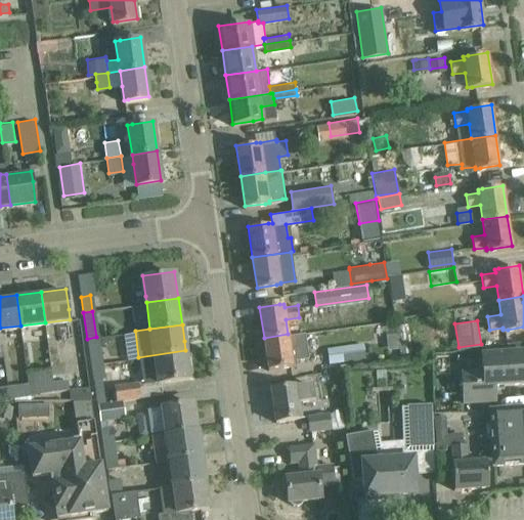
[(288,334),(264,338),(268,367),(289,365),(293,364),(292,359),(308,357),(305,332),(288,334)]
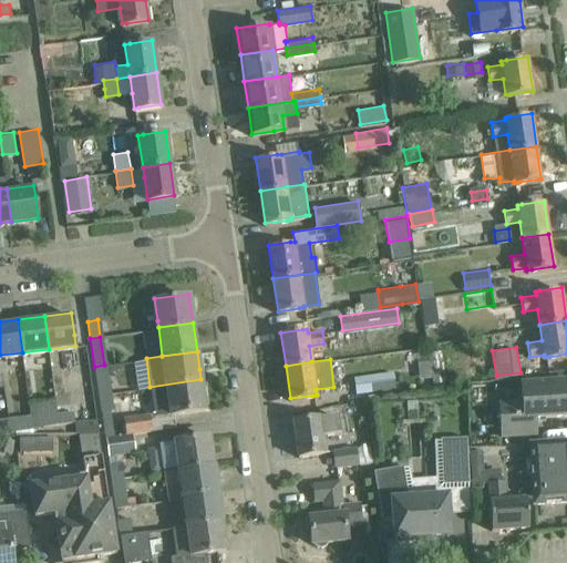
[(104,365),(94,367),(99,393),(109,392),(104,365)]
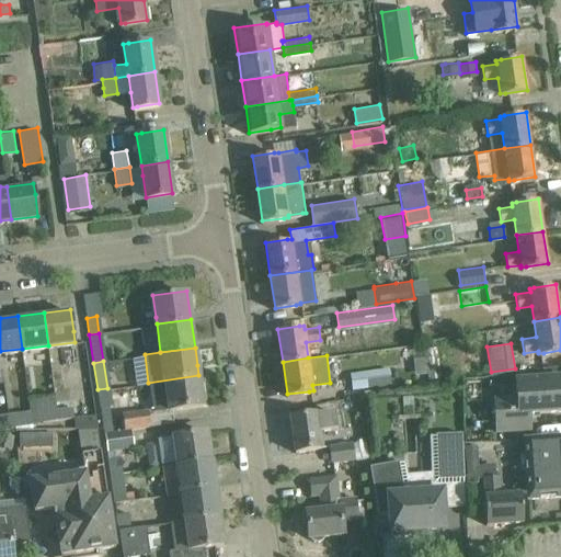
[(374,370),(351,372),(353,387),(391,383),(388,366),(374,367),(374,370)]
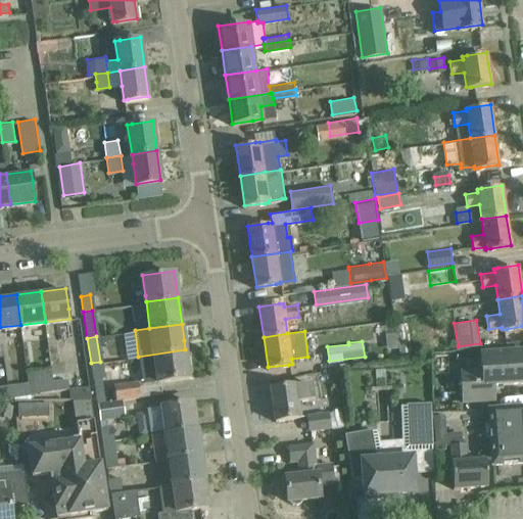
[(480,369),(459,370),(460,400),(474,399),(494,397),(493,383),(522,380),(522,371),(521,347),(501,349),(479,351),(480,369)]
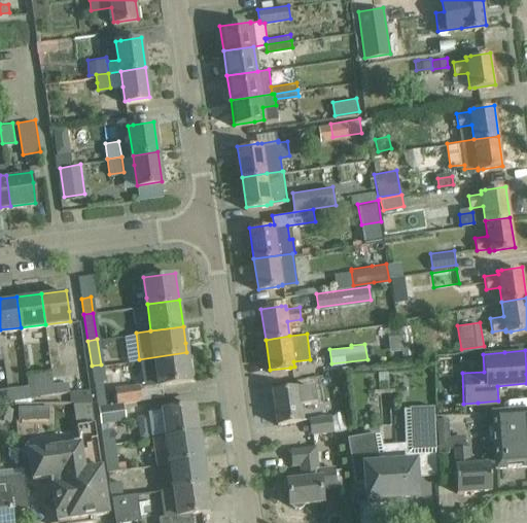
[(186,352),(139,359),(143,382),(143,385),(159,383),(159,384),(161,383),(170,382),(190,379),(186,352)]
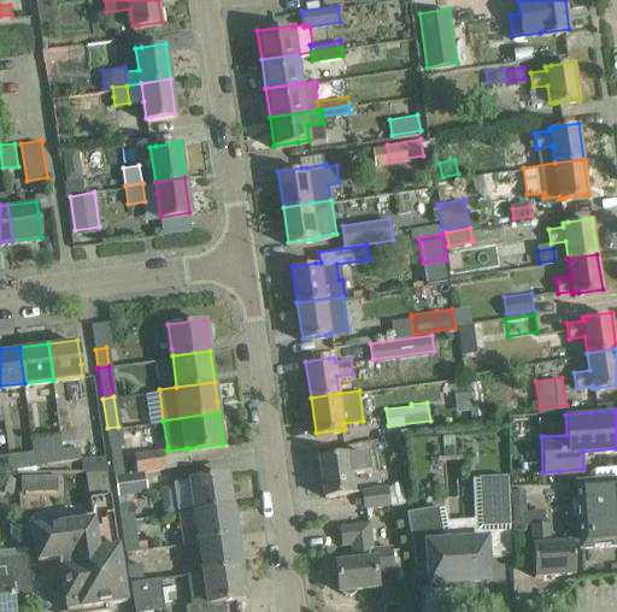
[(118,427),(107,428),(115,474),(125,471),(121,445),(124,443),(122,425),(118,427)]
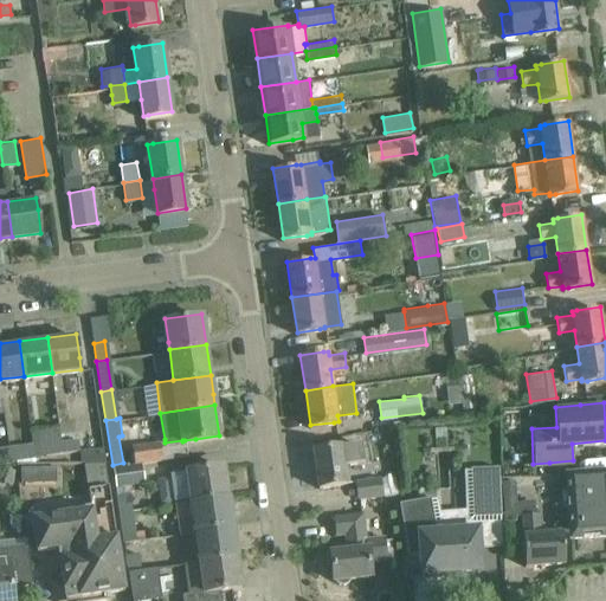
[(59,426),(31,431),(32,441),(32,443),(34,454),(63,451),(60,439),(59,426)]
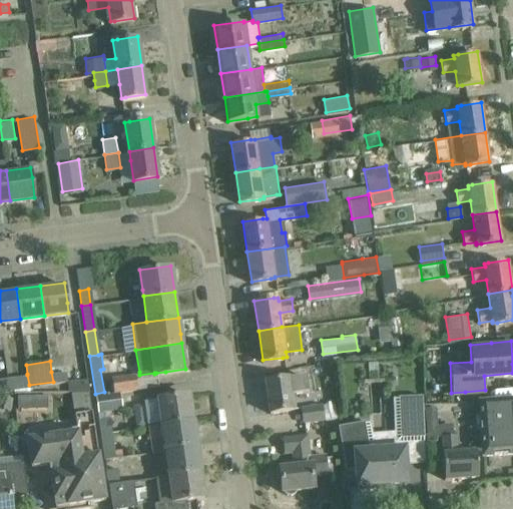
[(77,379),(67,380),(68,391),(71,391),(89,391),(87,377),(86,377),(86,368),(76,369),(77,379)]
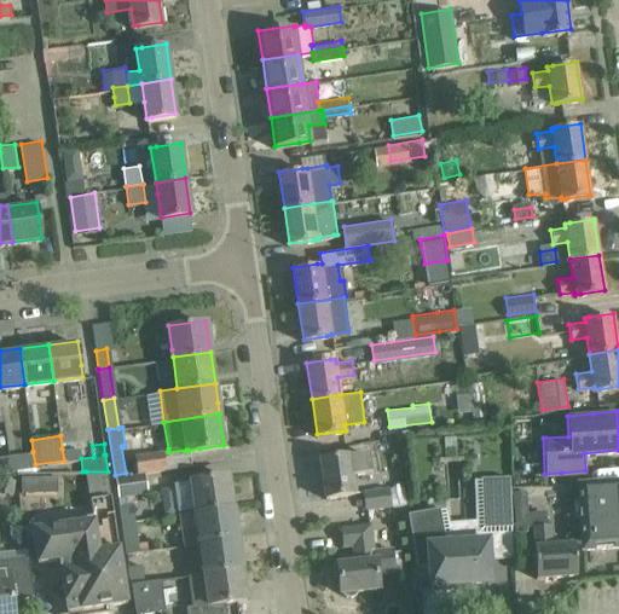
[(79,447),(63,449),(64,461),(81,458),(79,447)]
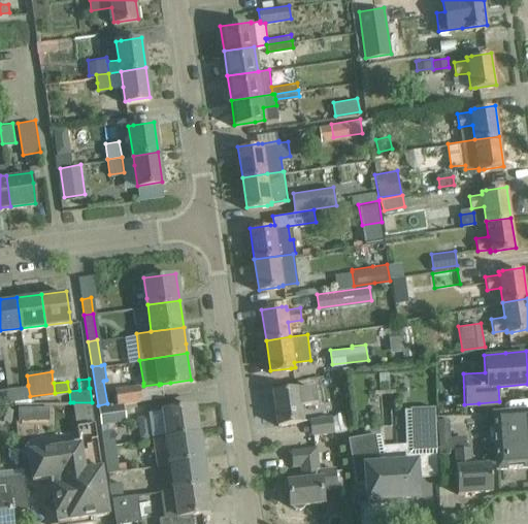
[(139,383),(114,387),(116,399),(117,402),(141,399),(139,383)]
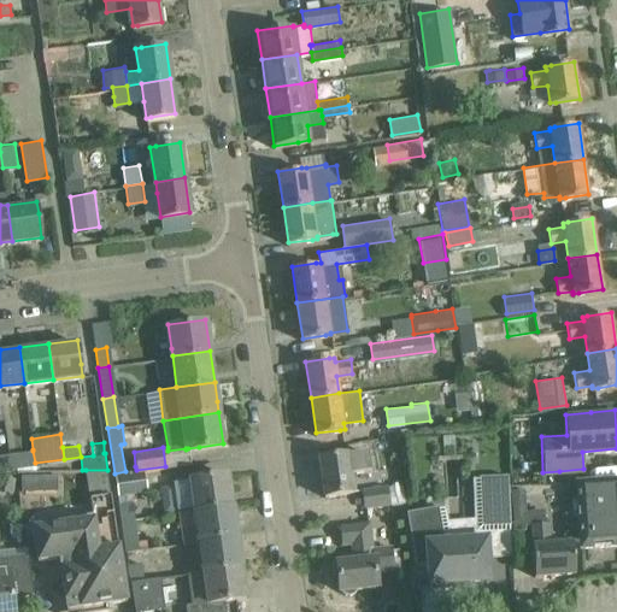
[(33,449),(10,453),(12,465),(13,469),(35,465),(35,463),(33,451),(33,449)]
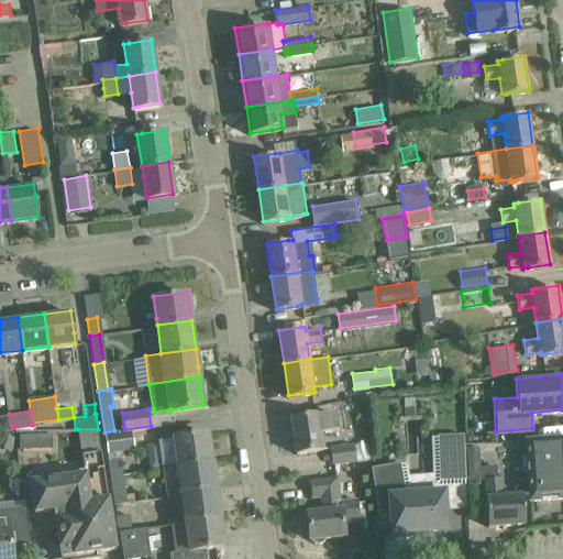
[(313,414),(291,417),(296,451),(318,448),(322,448),(319,430),(337,428),(334,410),(313,414)]
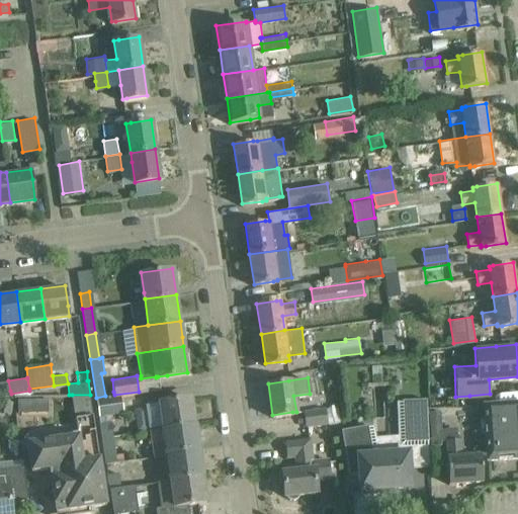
[(0,380),(0,392),(10,391),(8,380),(0,380)]
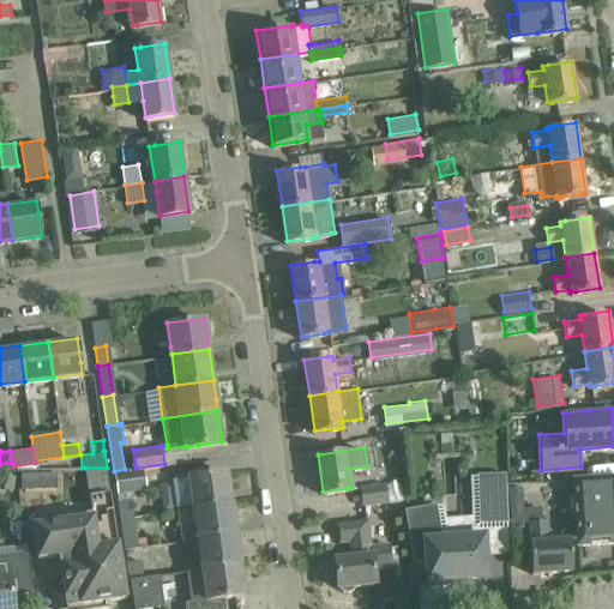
[(0,468),(0,484),(11,490),(18,475),(0,468)]
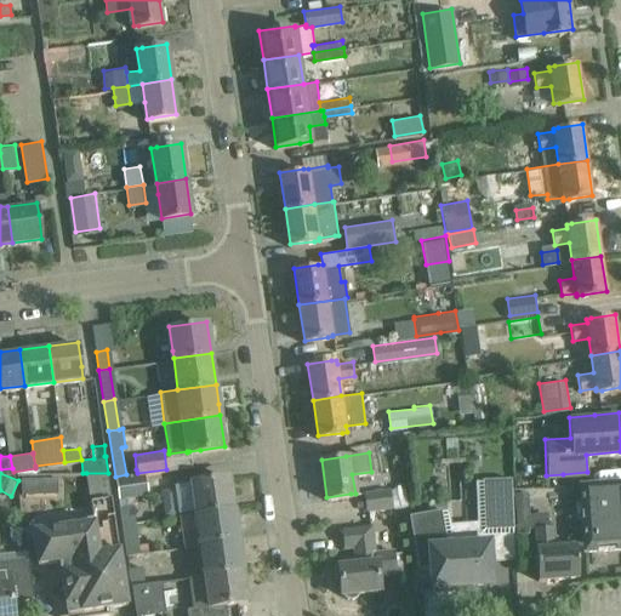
[(70,522),(33,528),(34,539),(38,563),(60,559),(68,611),(80,610),(80,615),(84,615),(110,612),(110,611),(109,611),(108,605),(127,603),(124,579),(119,546),(117,547),(108,473),(86,473),(93,514),(70,518),(70,522)]
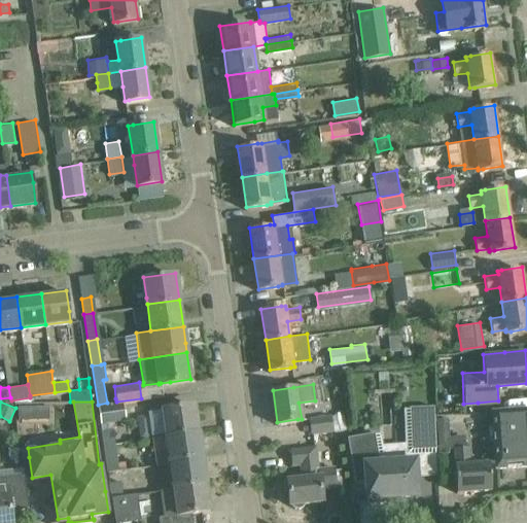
[(124,402),(99,406),(101,421),(126,417),(124,402)]
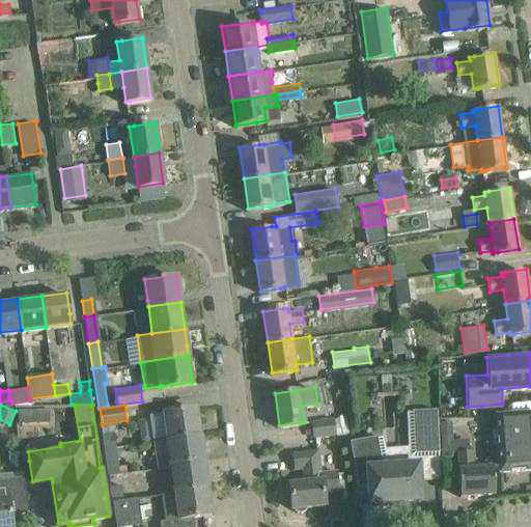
[(175,410),(164,411),(167,438),(199,433),(195,407),(175,410)]
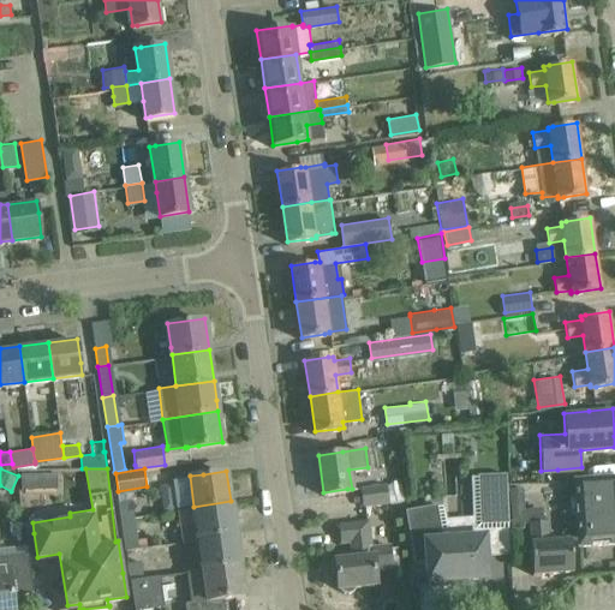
[(506,472),(477,473),(479,522),(508,521),(506,472)]
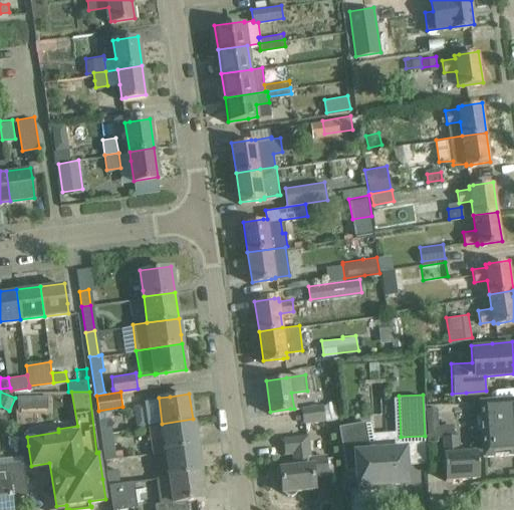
[(513,397),(480,400),(484,455),(513,452),(513,397)]
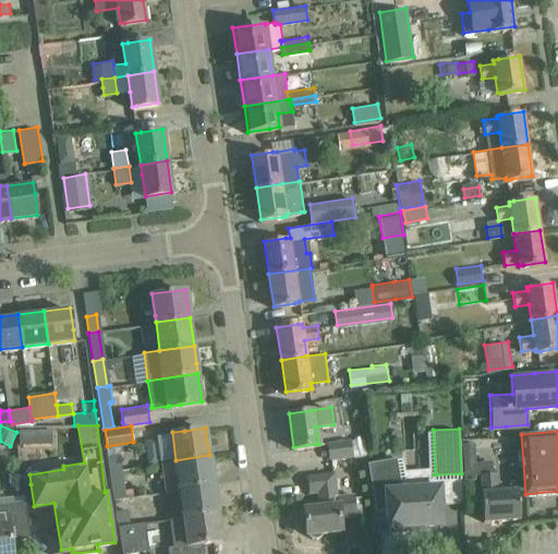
[(364,436),(327,442),(329,458),(366,453),(364,436)]
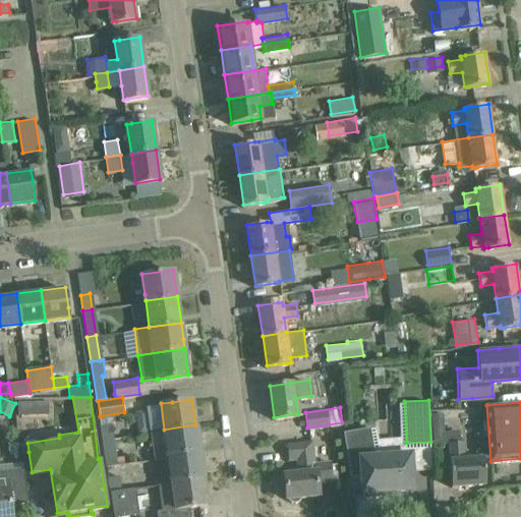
[(443,411),(431,412),(433,443),(449,442),(450,464),(452,484),(485,482),(484,455),(464,457),(463,441),(461,441),(460,428),(444,429),(443,411)]
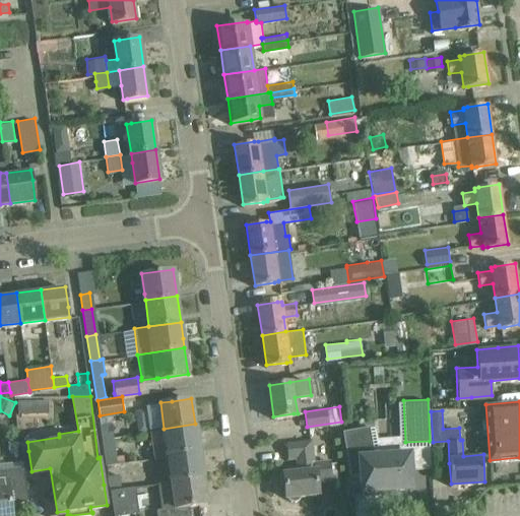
[(112,421),(100,423),(103,440),(114,438),(112,421)]
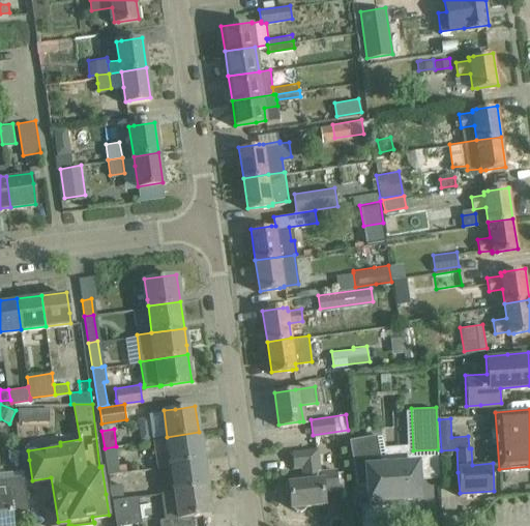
[(167,437),(153,439),(157,466),(171,464),(203,459),(199,432),(167,437)]
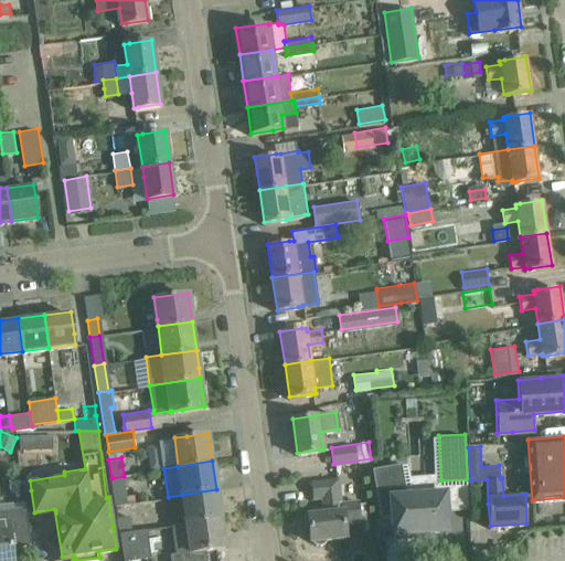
[(402,463),(372,467),(381,516),(392,515),(394,538),(429,536),(429,530),(447,529),(445,493),(407,496),(402,463)]
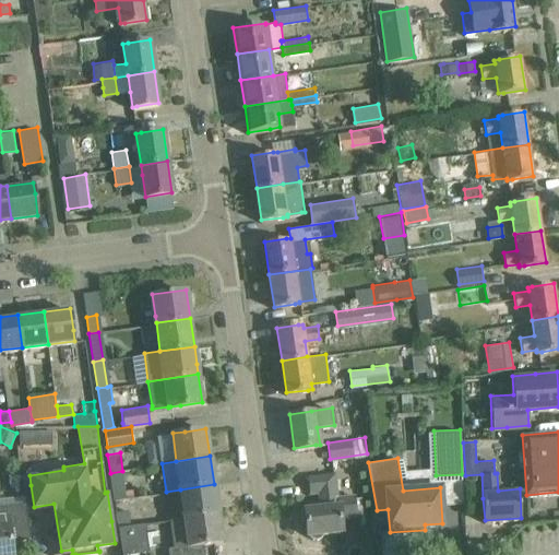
[(122,471),(110,473),(113,486),(115,498),(134,495),(133,488),(126,489),(122,471)]
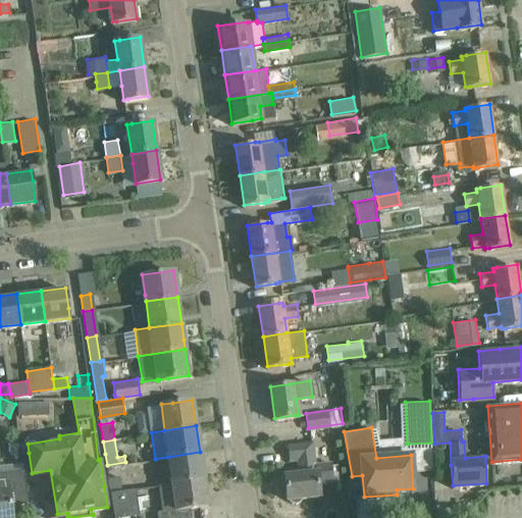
[(299,472),(284,474),(286,498),(288,498),(289,499),(290,500),(291,501),(292,501),(292,502),(293,502),(294,502),(295,502),(296,502),(297,502),(298,502),(298,501),(299,501),(300,500),(301,499),(302,498),(302,497),(319,495),(318,481),(332,479),(332,478),(330,463),(330,461),(315,463),(313,441),(308,441),(289,443),(290,459),(298,458),(299,472)]
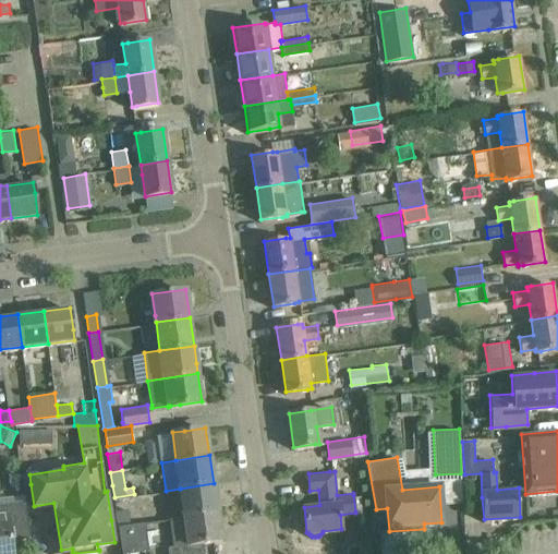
[(214,483),(180,489),(184,516),(218,512),(214,483)]
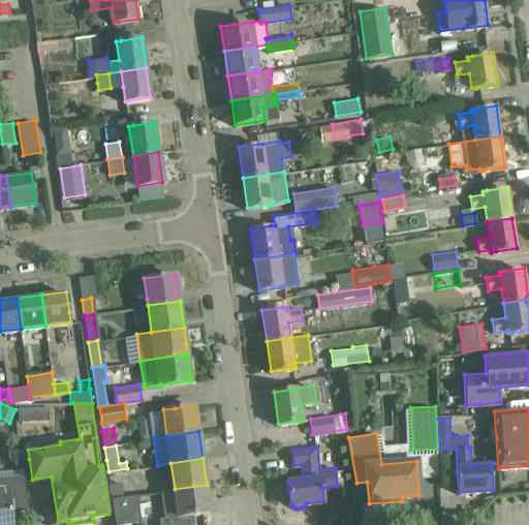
[(0,479),(0,524),(11,524),(11,515),(17,513),(17,510),(29,508),(27,497),(24,476),(24,475),(0,479)]
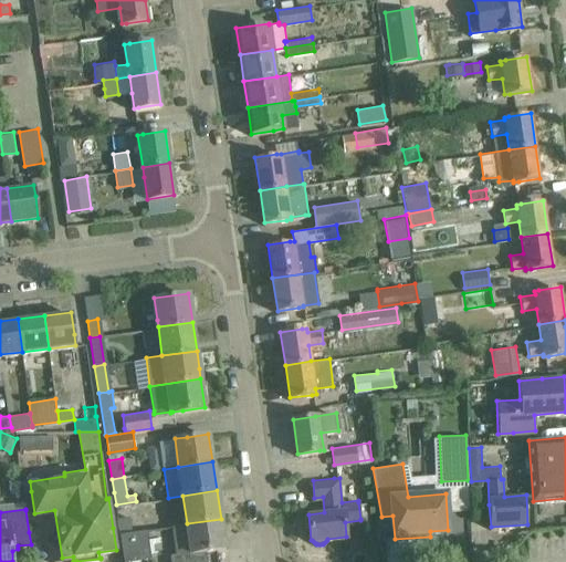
[(129,514),(117,517),(119,533),(132,532),(129,514)]
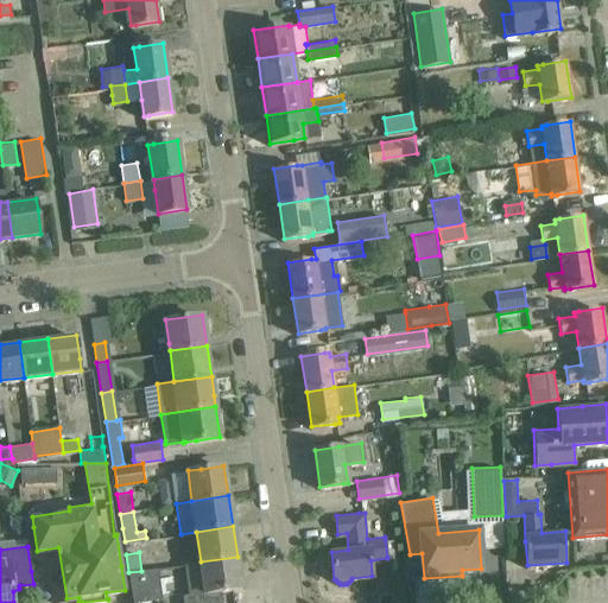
[(190,594),(183,594),(183,602),(222,602),(221,590),(241,588),(238,557),(201,562),(187,564),(190,594)]
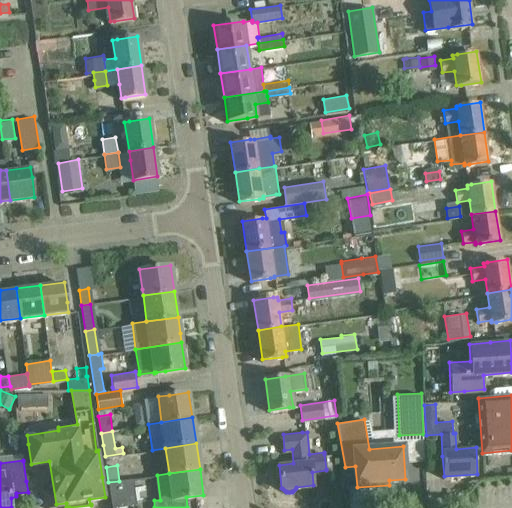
[(119,481),(108,482),(110,496),(121,494),(119,481)]
